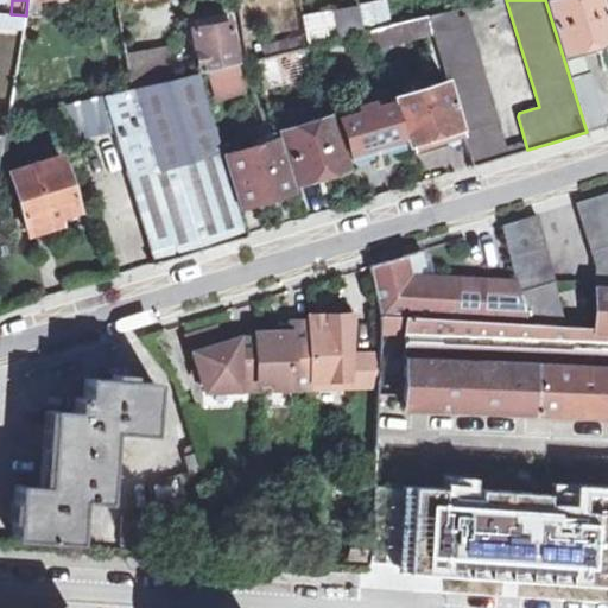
[(607,49),(607,25),(600,0),(545,0),(587,132),(606,126),(589,73),(581,57),(599,52),(607,49)]
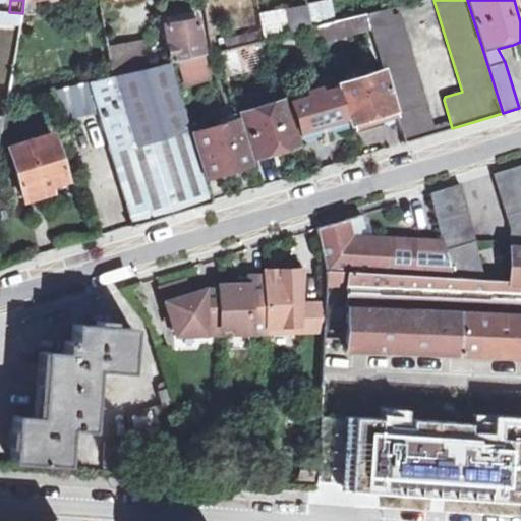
[(316,26),(323,25),(317,3),(307,7),(311,27),(316,26)]
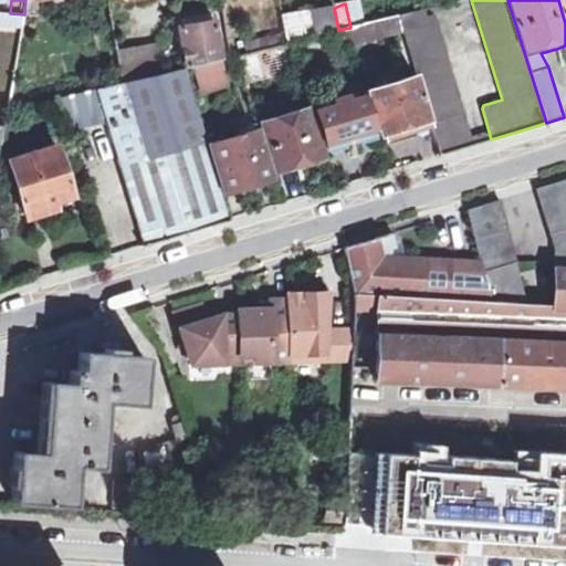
[(289,42),(338,30),(334,8),(281,17),(286,42),(289,42)]
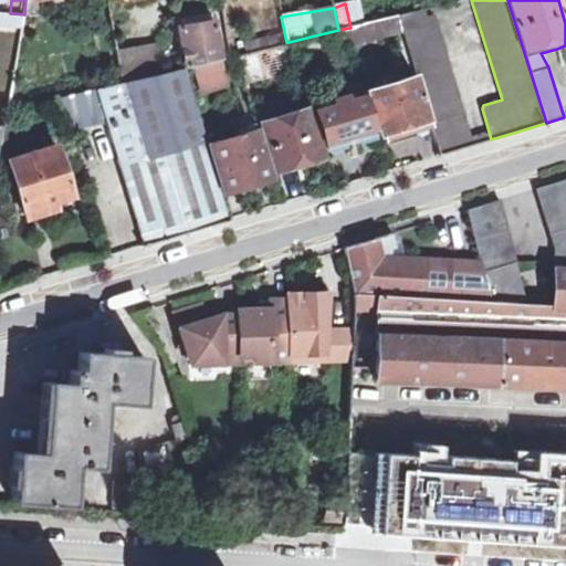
[(416,75),(428,117),(440,155),(473,145),(432,14),(425,17),(422,9),(397,16),(401,29),(416,75)]
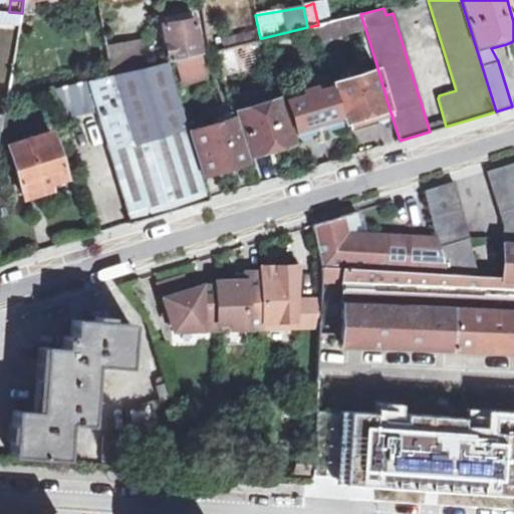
[(165,24),(193,19),(192,12),(163,16),(165,24)]
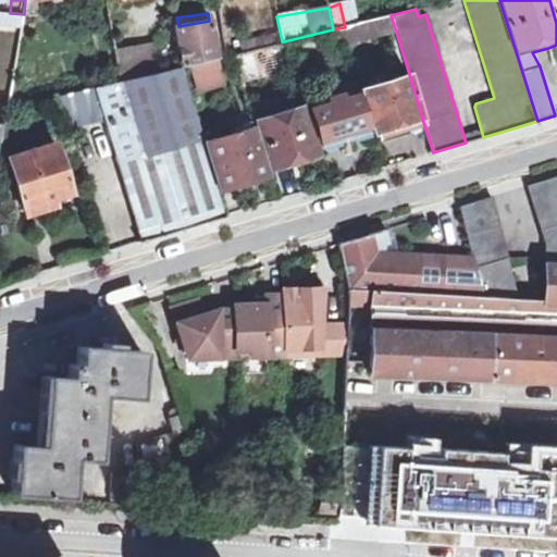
[(342,41),(395,28),(391,15),(345,27),(338,28),(342,41)]
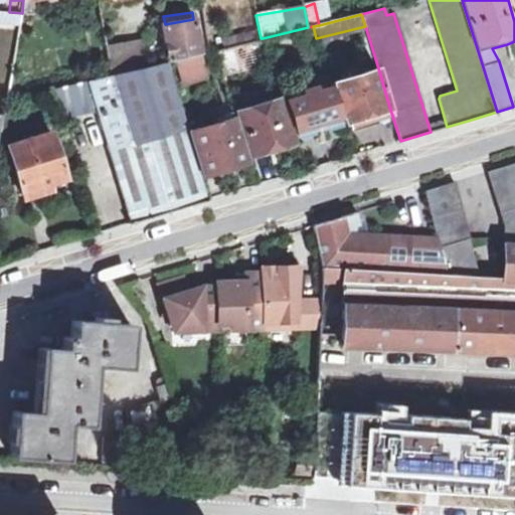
[(171,60),(200,53),(193,19),(165,24),(164,24),(171,60)]
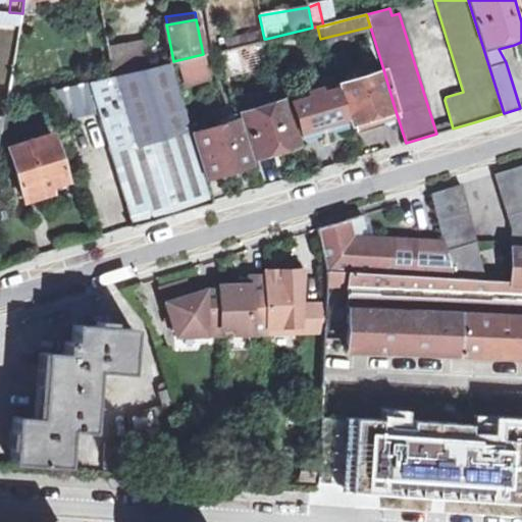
[(274,63),(266,39),(264,39),(217,51),(225,76),(274,63)]
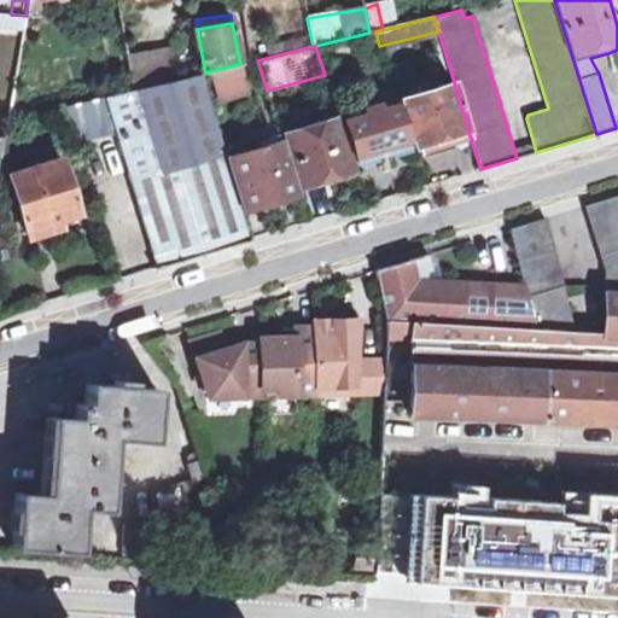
[(156,85),(179,80),(173,47),(151,51),(156,85)]
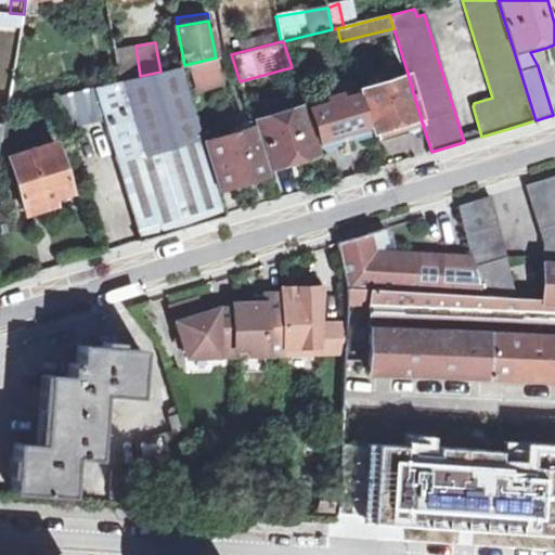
[(119,81),(140,76),(136,46),(114,50),(119,81)]
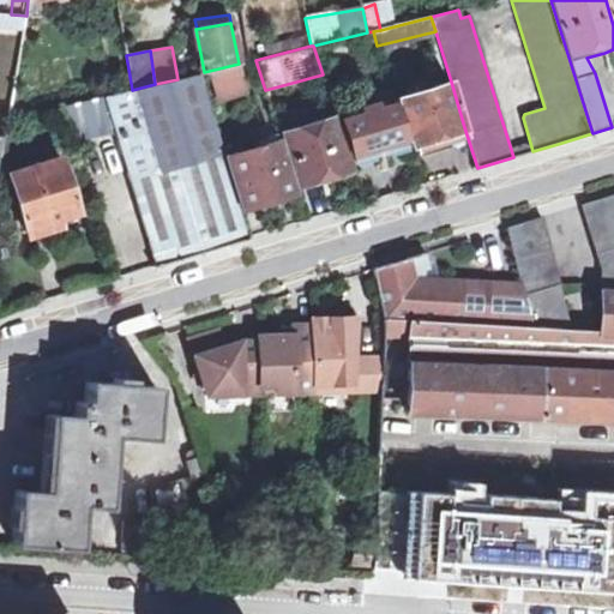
[(246,89),(240,68),(214,77),(220,97),(246,89)]
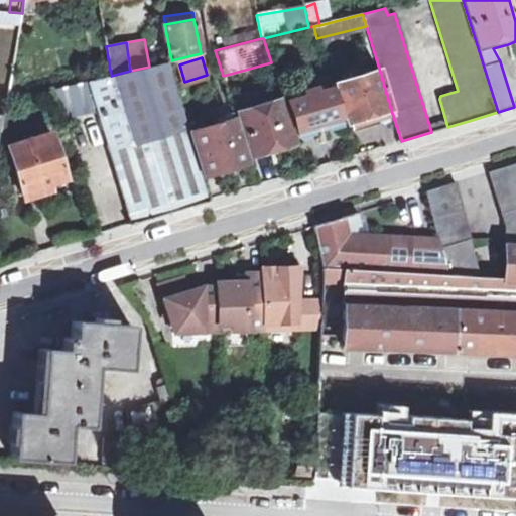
[(130,219),(132,223),(141,220),(209,201),(166,62),(149,67),(130,71),(111,76),(89,81),(97,107),(108,144),(107,144),(130,219)]
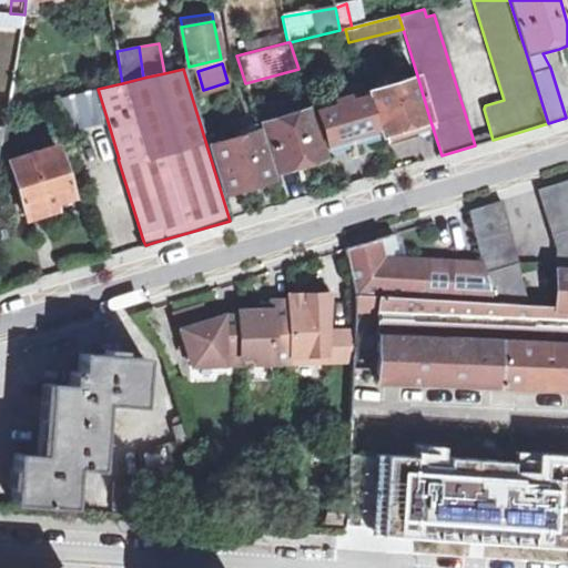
[(365,97),(374,125),(377,133),(402,125),(429,118),(417,75),(397,82),(395,77),(382,80),(384,87),(364,92),(365,97)]
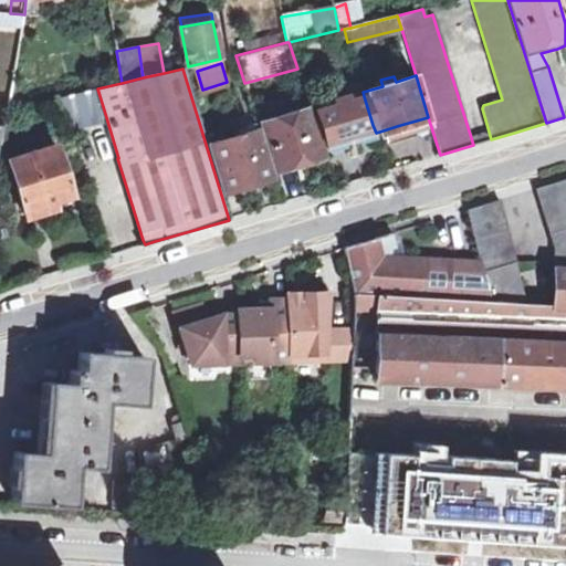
[(306,97),(311,112),(316,111),(334,105),(333,101),(344,97),(345,102),(364,96),(363,92),(359,82),(306,97)]
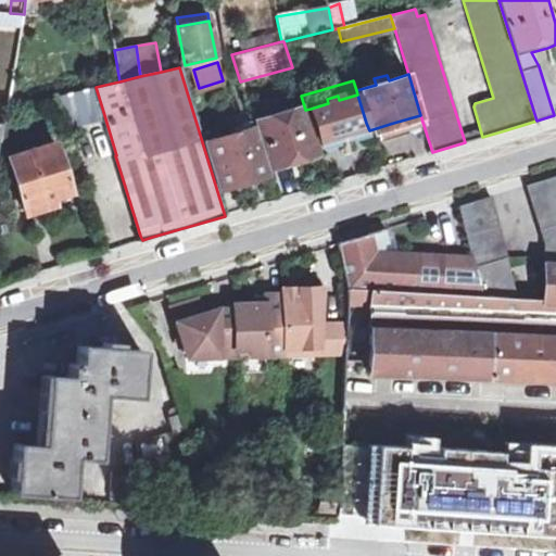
[(96,87),(58,97),(66,126),(104,115),(96,87)]
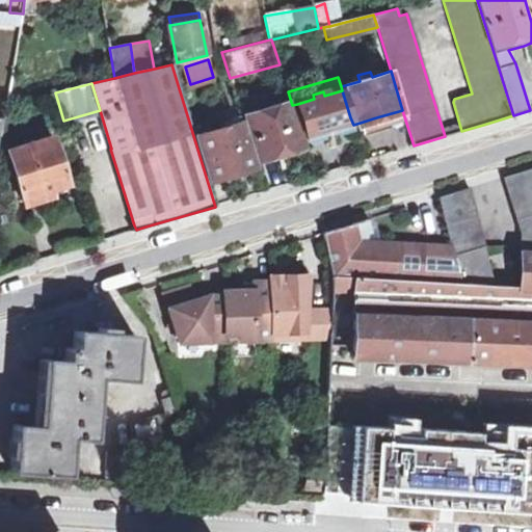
[(306,131),(350,117),(342,90),(324,96),(323,91),(313,95),(314,99),(297,104),(306,131)]
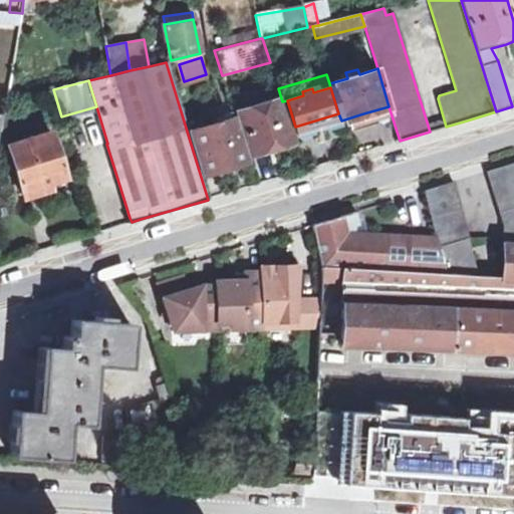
[(236,111),(249,154),(267,148),(292,141),(277,97),(236,111)]
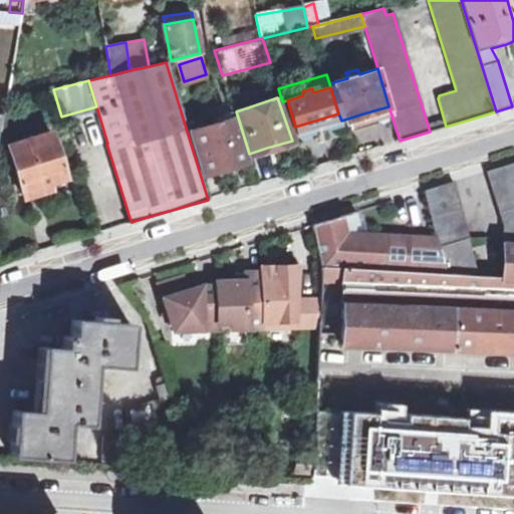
[(232,118),(228,104),(210,110),(214,123),(232,118)]
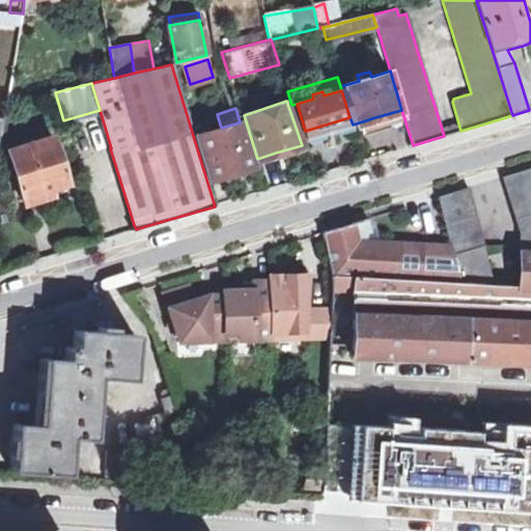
[(307,137),(353,124),(350,117),(305,131),(307,137)]
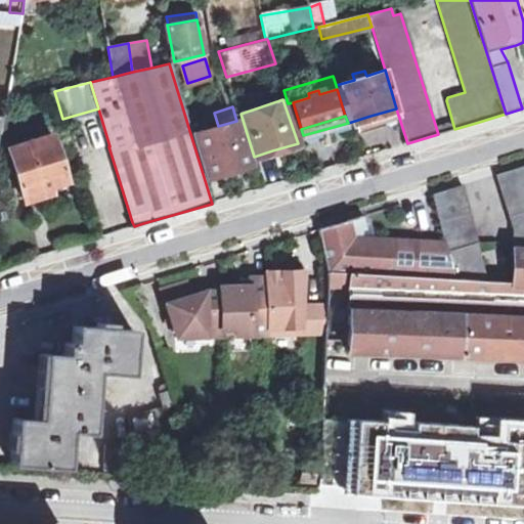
[(236,121),(218,126),(193,133),(207,177),(251,165),(236,121)]
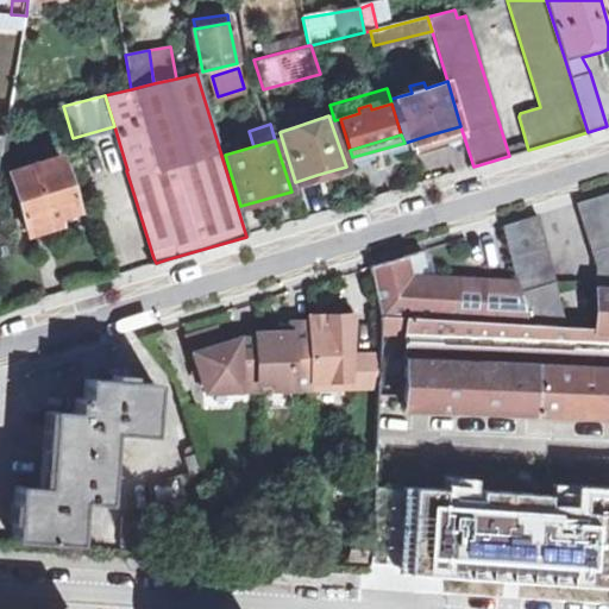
[(8,174),(27,234),(39,231),(50,227),(48,219),(76,211),(60,157),(8,174)]
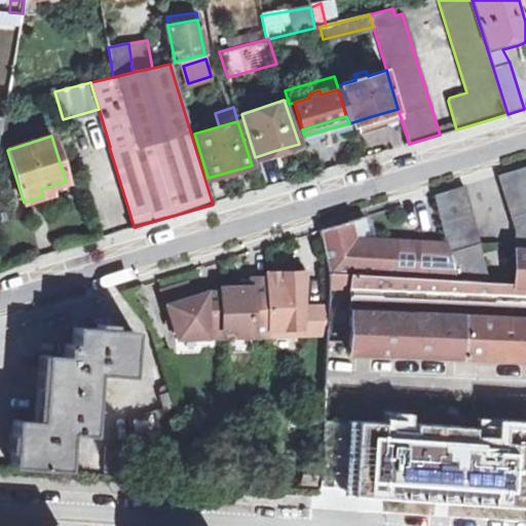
[(525,249),(525,166),(498,176),(515,231),(515,249),(525,249)]
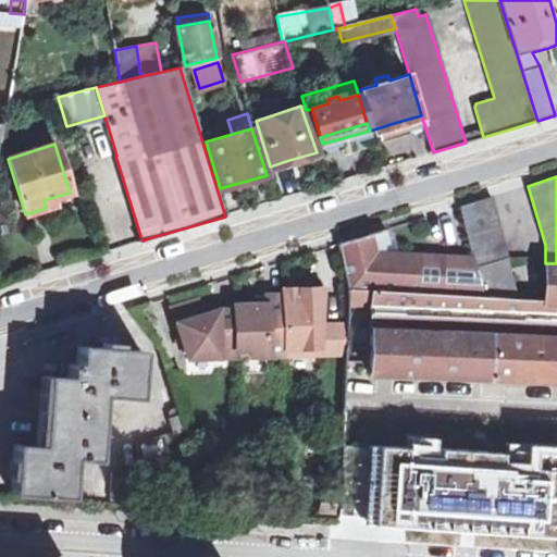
[(475,267),(507,256),(492,197),(460,207),(473,259),(475,267)]
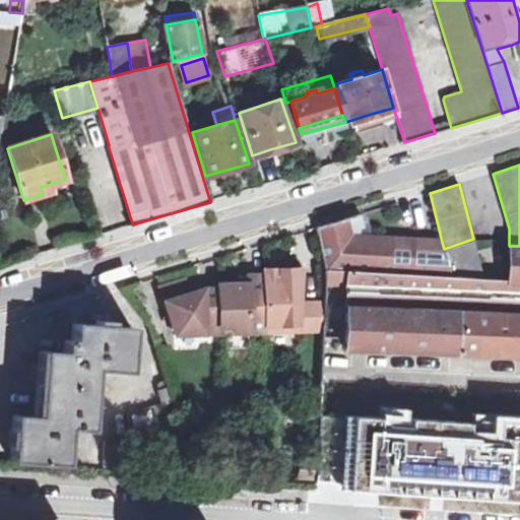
[(444,249),(442,242),(397,239),(359,237),(359,229),(364,226),(361,214),(316,228),(326,270),(345,271),(450,277),(444,249)]
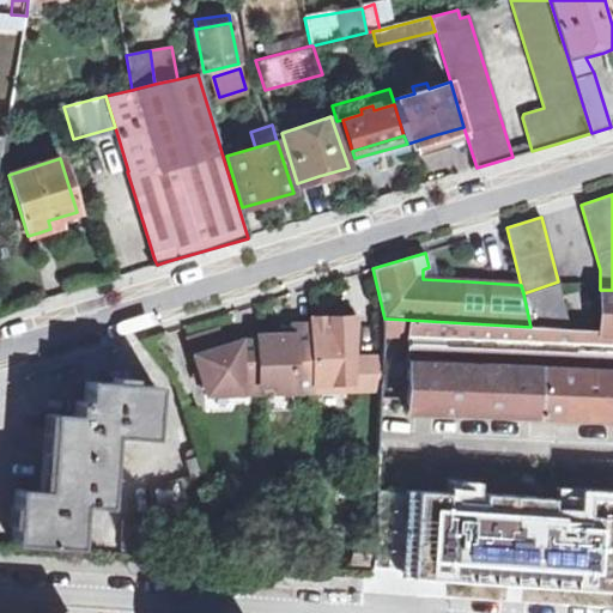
[(530,327),(570,329),(558,281),(523,293),(530,327)]
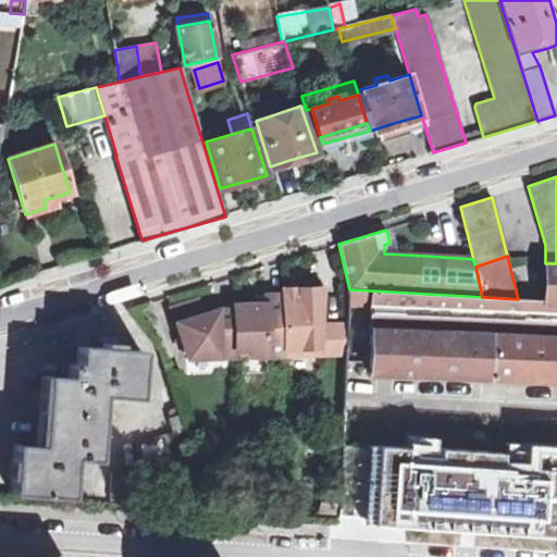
[(556,302),(556,263),(545,263),(543,300),(544,302),(556,302)]
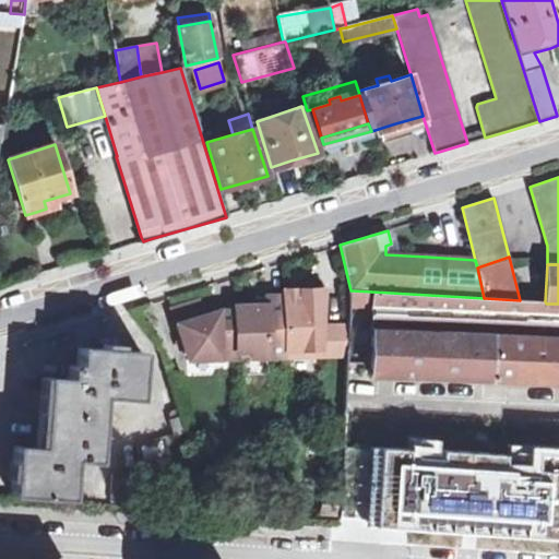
[(188,360),(346,356),(348,328),(324,328),(323,289),(305,289),(283,290),(283,296),(265,297),(266,306),(257,306),(235,307),(235,311),(217,311),(195,318),(177,324),(188,360)]
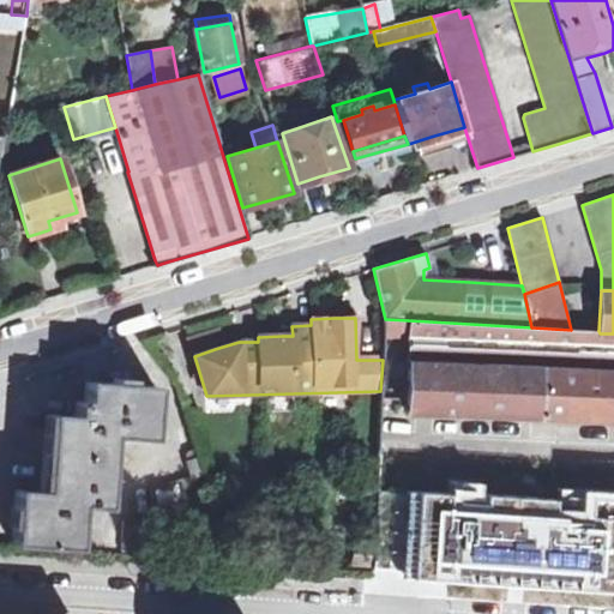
[(613,420),(613,333),(600,333),(599,331),(571,330),(531,327),(408,320),(404,411),(613,420)]
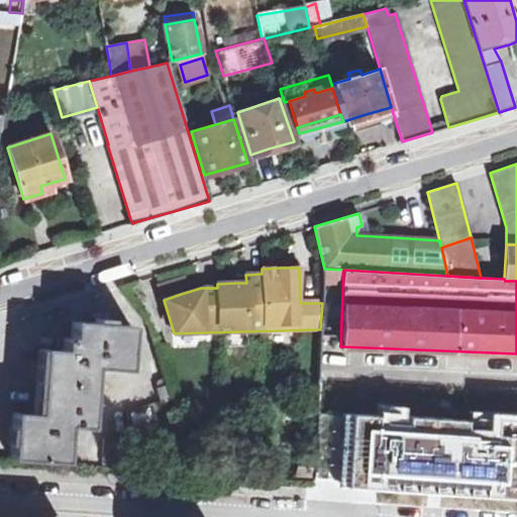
[(10,457),(65,461),(67,424),(89,426),(94,366),(127,368),(130,325),(93,322),(73,321),(73,338),(65,337),(65,349),(58,349),(42,348),(36,412),(13,411),(10,457)]
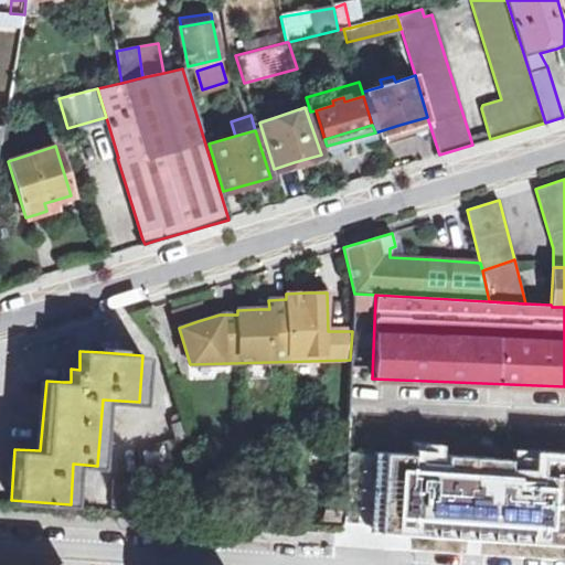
[(173,437),(185,434),(179,413),(173,414),(176,423),(170,425),(173,437)]
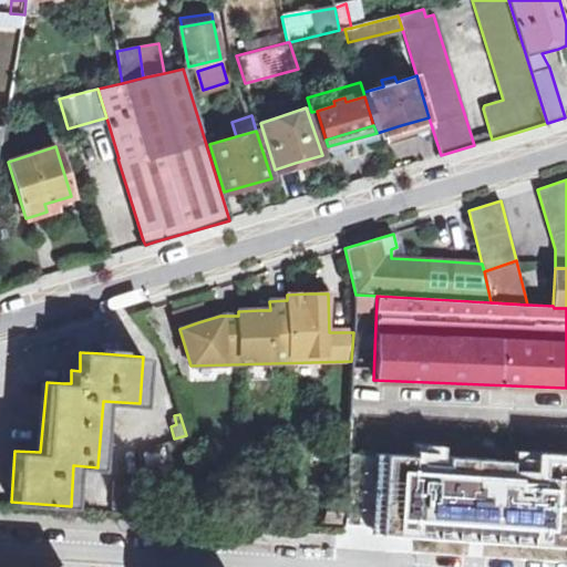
[(496,534),(501,424),(401,420),(400,444),(348,442),(343,524),(496,534)]
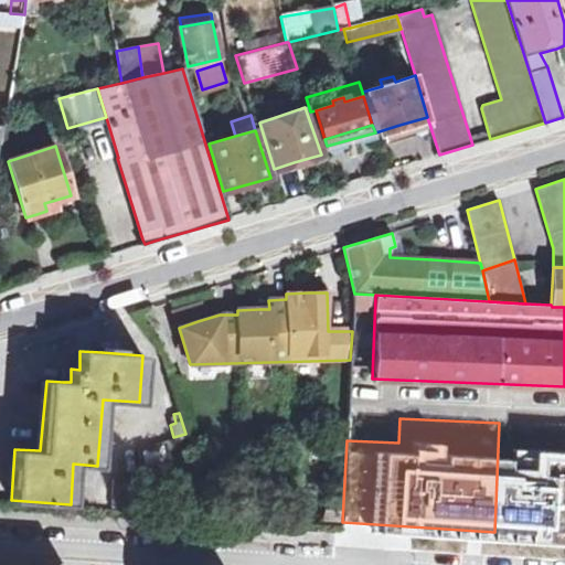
[(112,507),(141,509),(144,479),(114,477),(112,507)]
